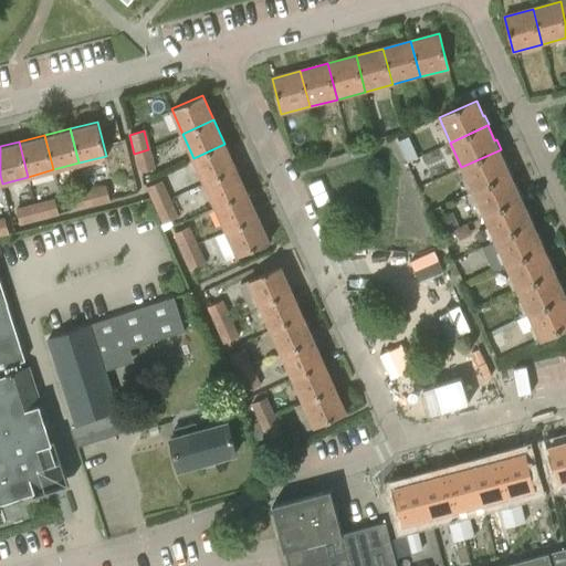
[(205,182),(236,168),(224,144),(194,158),(205,182)]
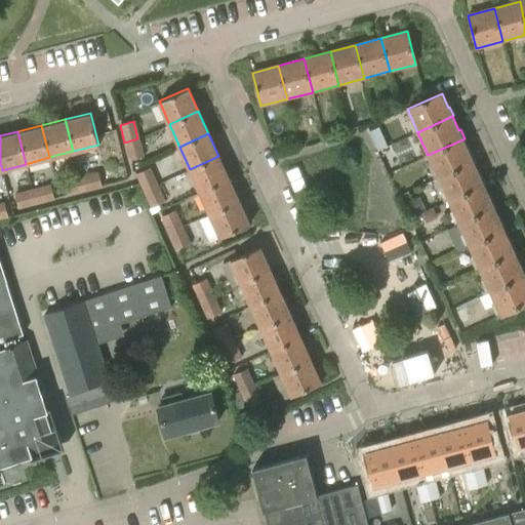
[(382,137),(373,142),(377,151),(387,147),(382,137)]
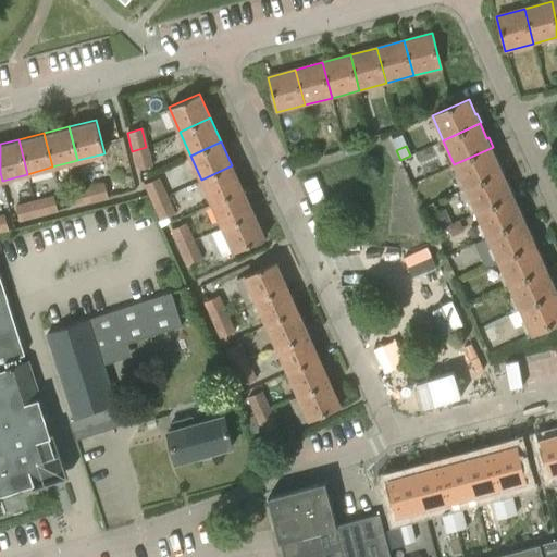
[(146,147),(132,151),(137,170),(151,166),(146,147)]
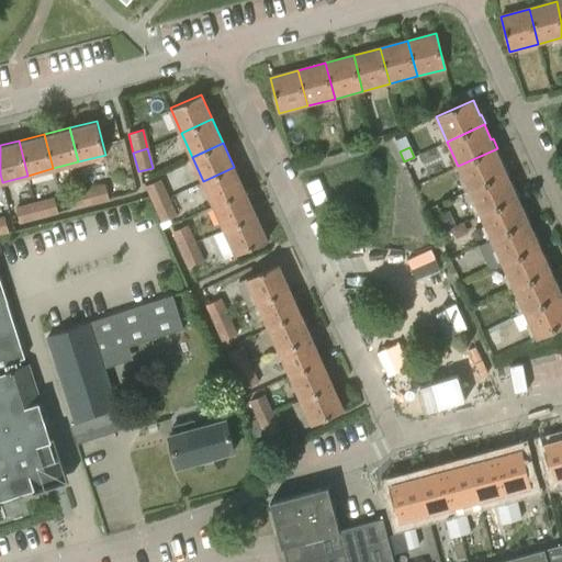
[(502,164),(495,149),(458,166),(469,190),(507,172),(504,164),(502,164)]
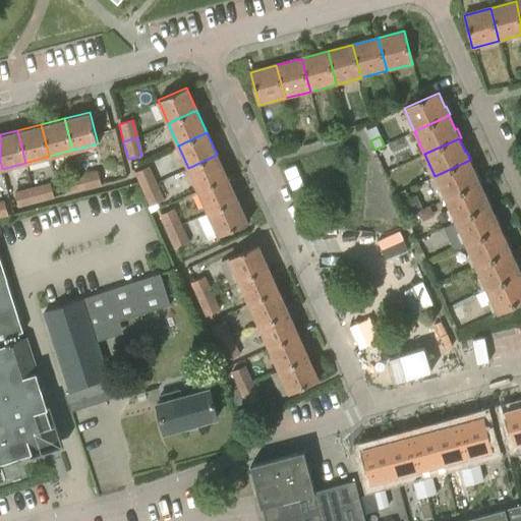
[(198,190),(227,177),(217,155),(188,168),(198,190)]
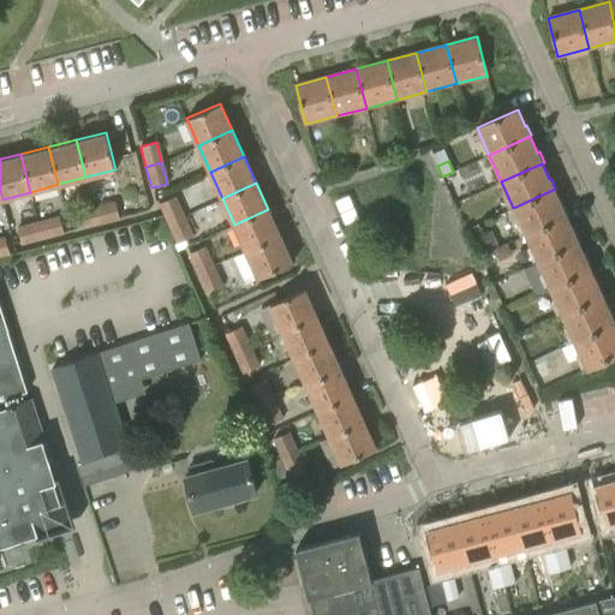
[(555,189),(513,208),(525,234),(566,216),(567,215),(562,204),(561,206),(554,190),(555,189)]
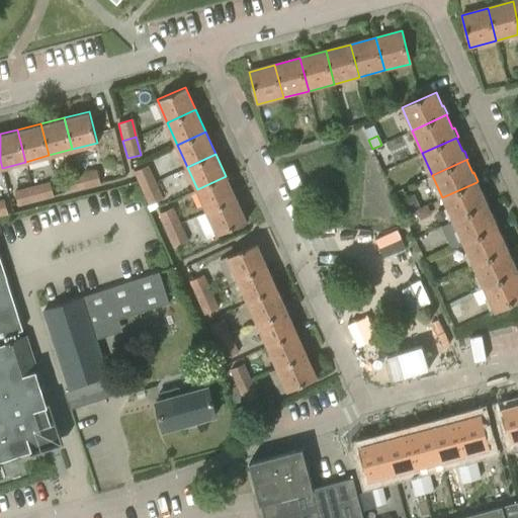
[(135,171),(139,181),(142,188),(155,182),(147,166),(135,171)]
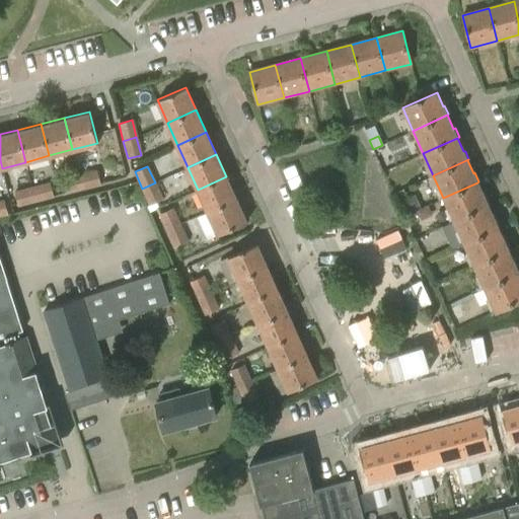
[(95,169),(78,173),(83,188),(99,183),(95,169)]
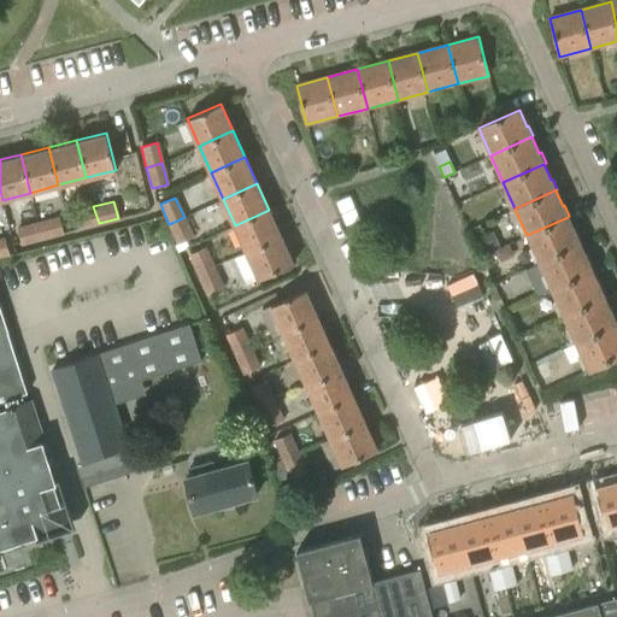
[(76,211),(72,212),(76,229),(99,223),(93,206),(76,211)]
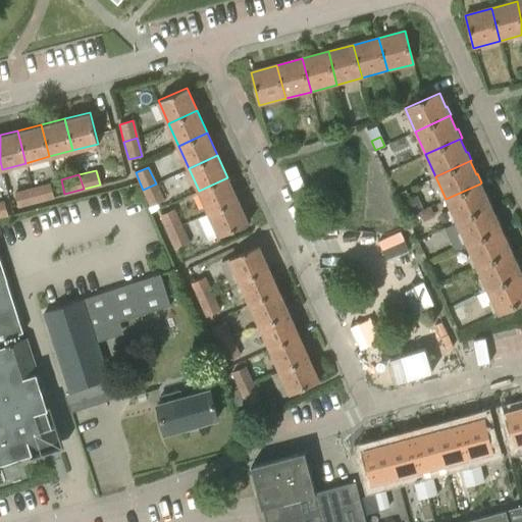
[(209,213),(238,200),(227,177),(199,191),(209,213)]
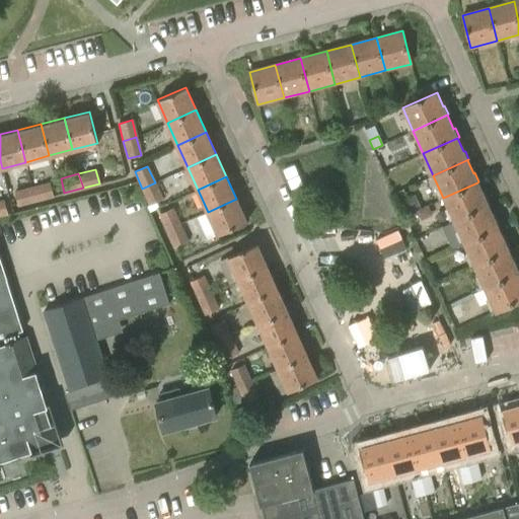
[(49,181),(31,187),(35,200),(53,196),(49,181)]
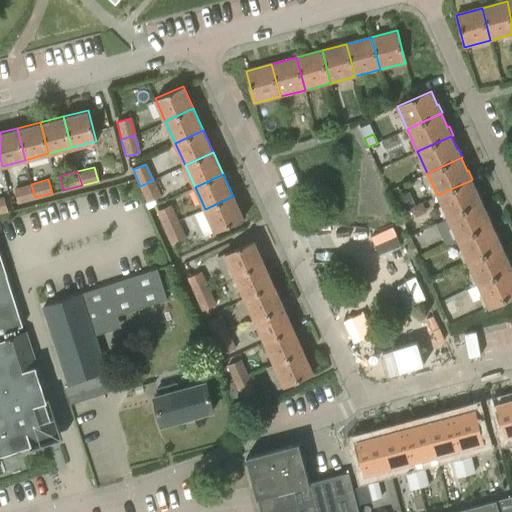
[(153,180),(140,186),(147,202),(160,197),(153,180)]
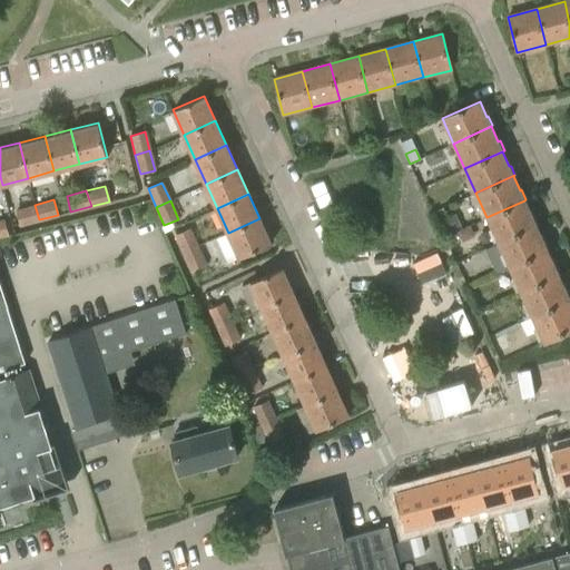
[(487,217),(498,243),(536,225),(537,224),(533,215),(531,216),(524,200),(487,217)]
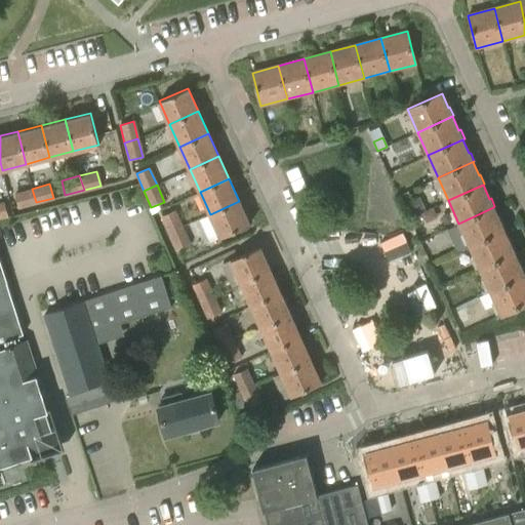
[(32,189),(13,194),(17,207),(36,202),(32,189)]
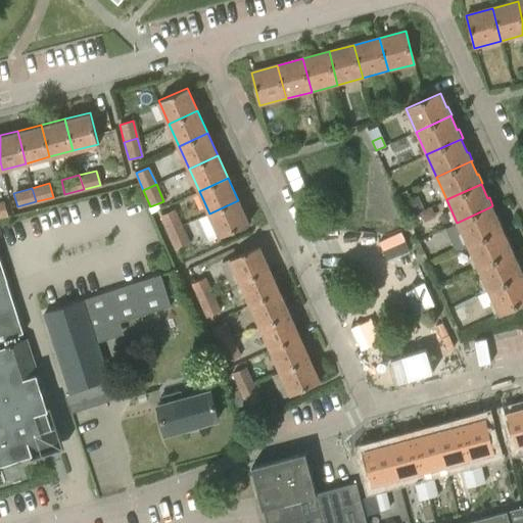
[(418,196),(402,203),(408,215),(423,207),(418,196)]
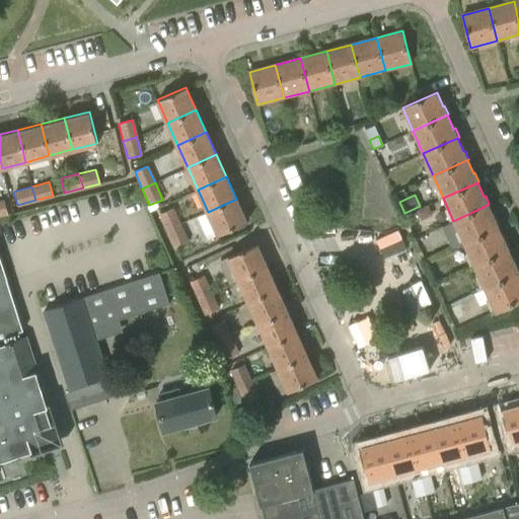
[(218,235),(246,222),(236,199),(208,212),(218,235)]
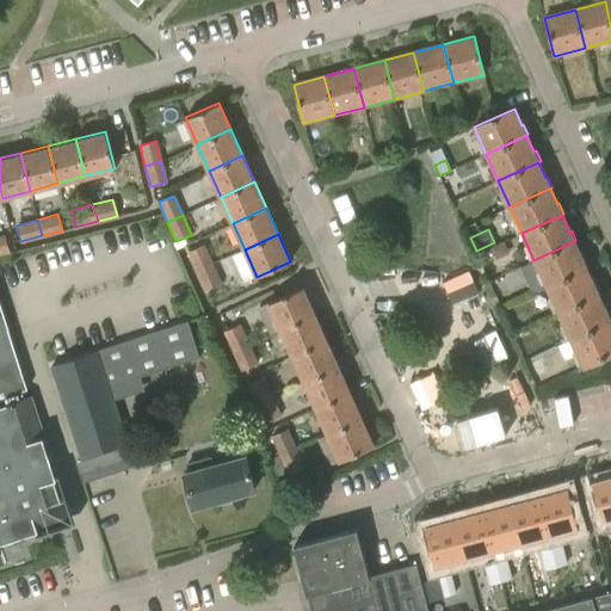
[(581,258),(574,241),(534,260),(545,287),(585,269),(587,267),(582,258),(581,258)]
